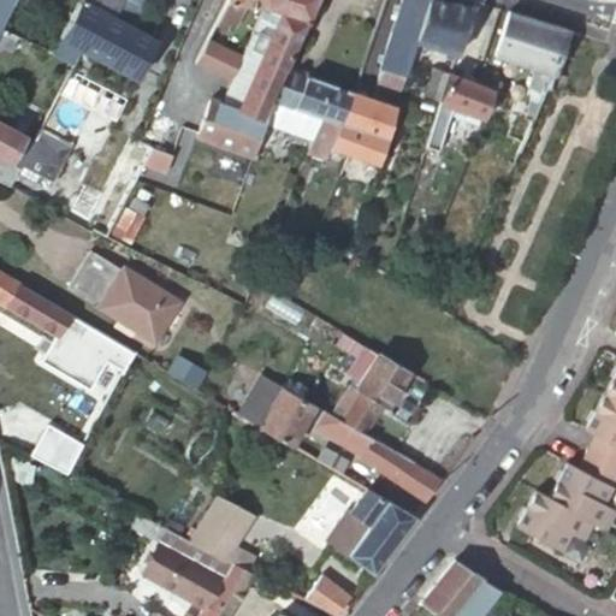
[(0,0),(0,19),(5,22),(15,0),(0,0)]
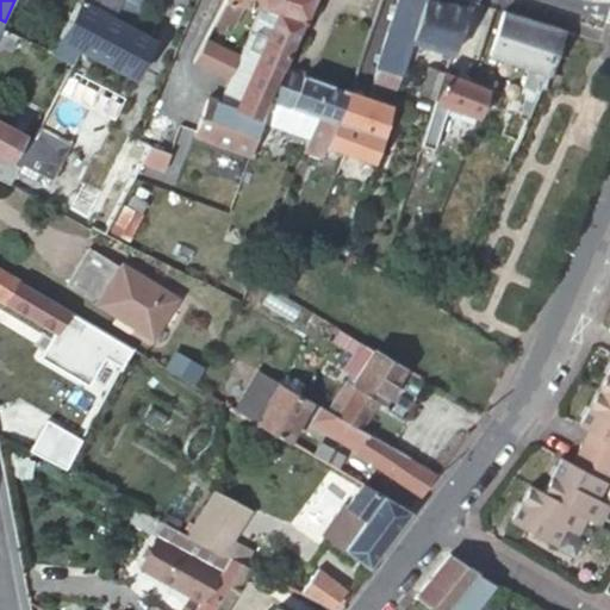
[(79,0),(60,38),(80,49),(135,79),(154,41),(130,27),(79,0)]
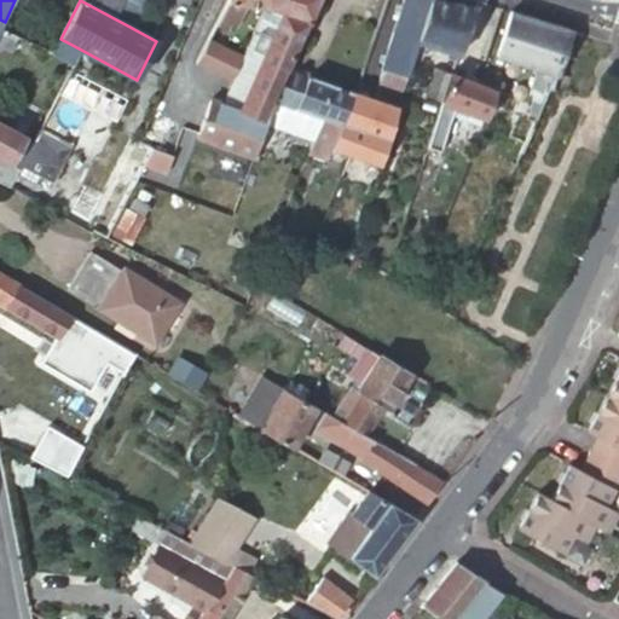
[(145,0),(80,0),(132,28),(146,0),(145,0)]
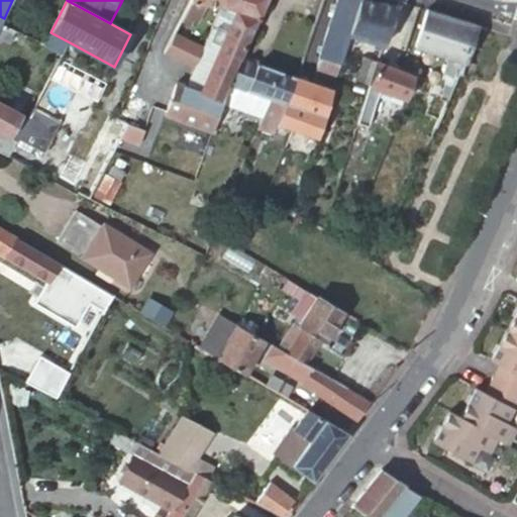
[(191,0),(191,2),(191,4),(182,21),(190,25),(192,20),(197,22),(208,3),(221,5),(222,0),(191,0)]
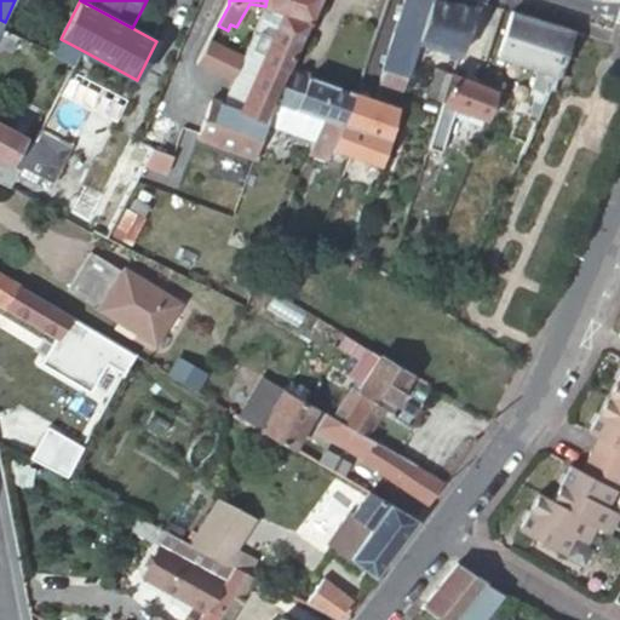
[(267,0),(265,6),(282,11),(271,38),(241,109),(240,112),(267,121),(275,99),(288,68),(317,4),(319,0),(267,0)]
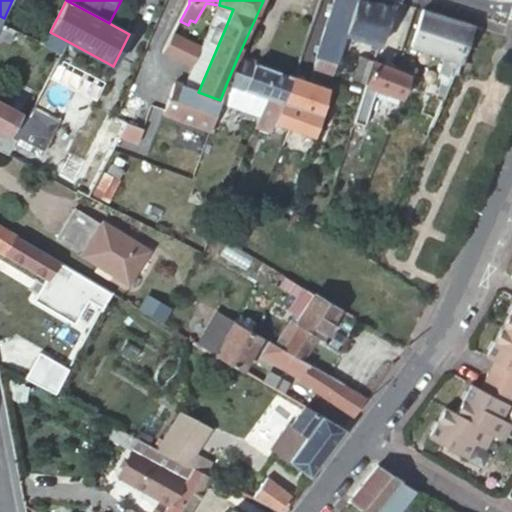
[(334,0),(316,57),(318,57),(313,71),(333,77),(345,33),(357,0),(334,0)]
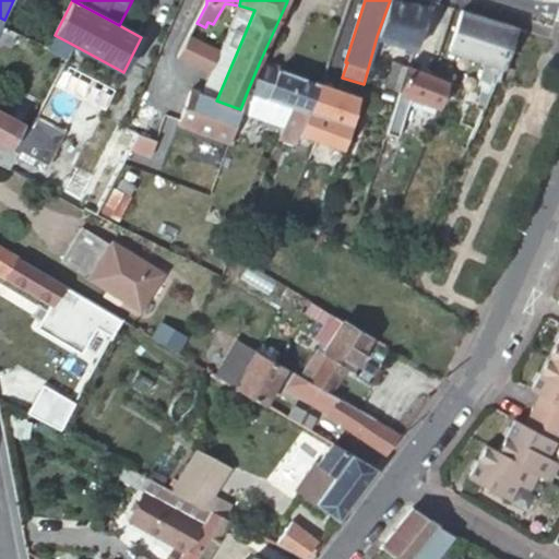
[(394,0),(390,0),(377,36),(415,48),(428,11),(394,0)]
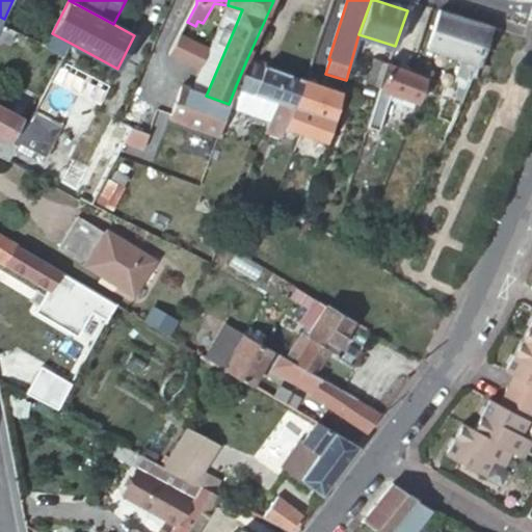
[(470,74),(488,24),(457,15),(440,9),(427,48),(462,58),(455,79),(459,80),(456,94),(455,97),(454,101),(441,96),(449,75),(434,70),(431,79),(426,77),(419,102),(414,113),(430,121),(434,108),(441,109),(428,136),(443,141),(453,117),(456,109),(470,74)]
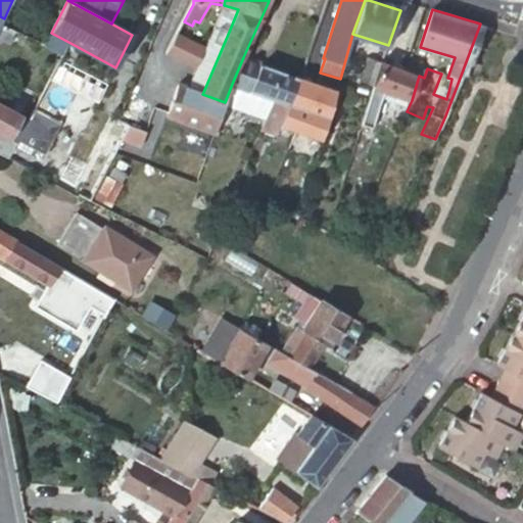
[(1,25),(0,27),(0,39),(9,44),(15,32),(1,25)]
